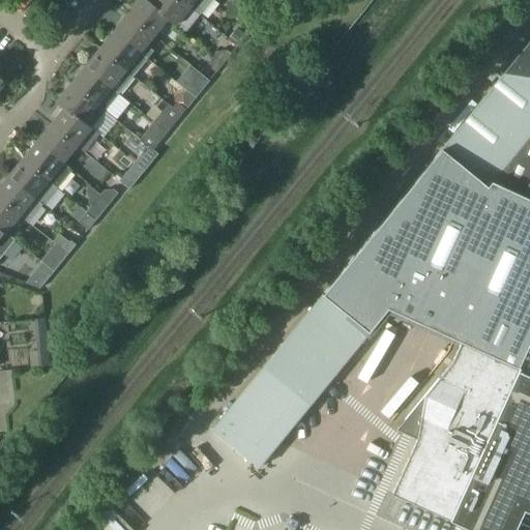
[(174,26),(174,25),(142,0),(140,0),(126,17),(152,37),(166,20),(174,26)]
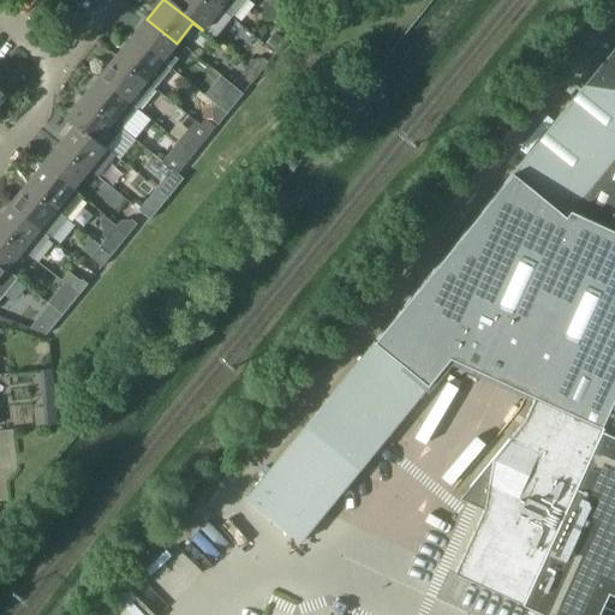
[(214,39),(230,19),(204,0),(175,0),(173,4),(168,0),(165,0),(202,29),(214,39)]
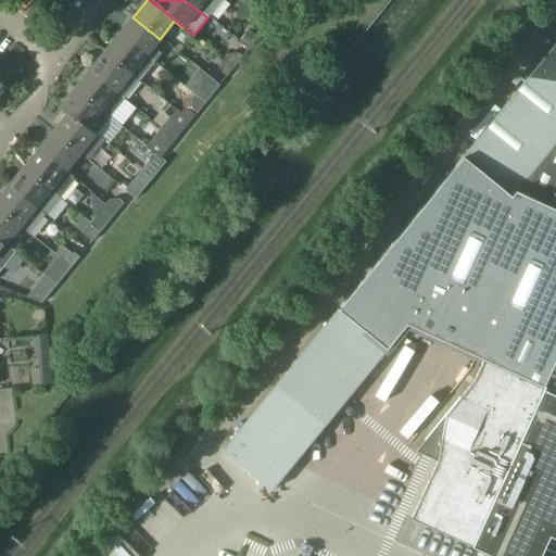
[(185,0),(207,17),(220,0),(185,0)]
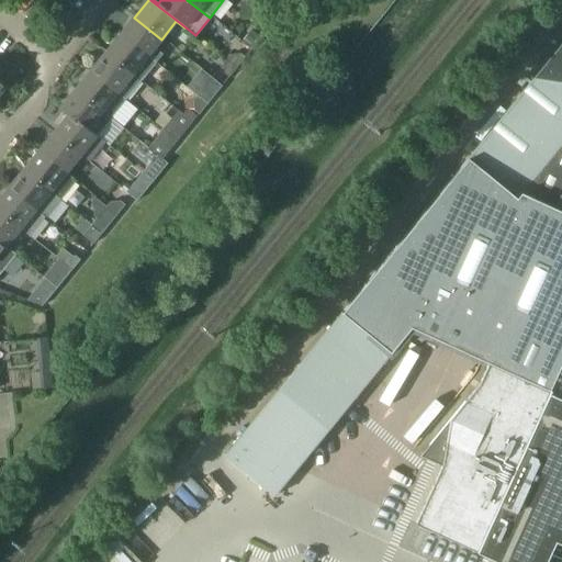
[(134,18),(119,36),(154,64),(156,62),(163,54),(155,47),(161,40),(134,18)]
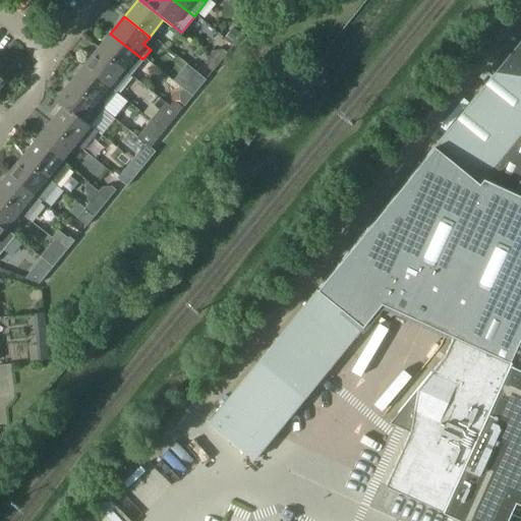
[(520,520),(520,30),(221,409),(254,460),(383,304),(454,337),(398,414),(413,421),(386,486),(461,520),(520,520)]
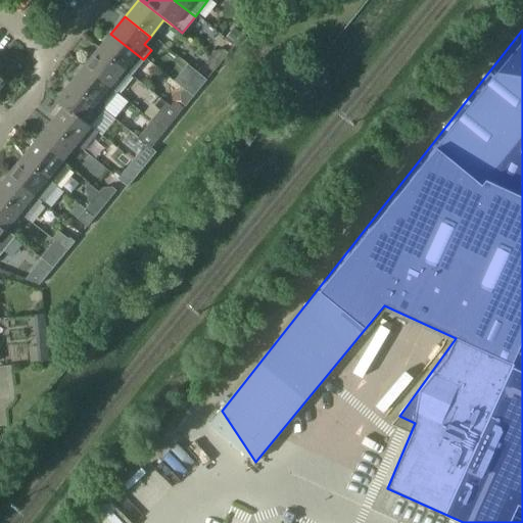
[(130,76),(143,59),(110,34),(97,50),(130,76)]
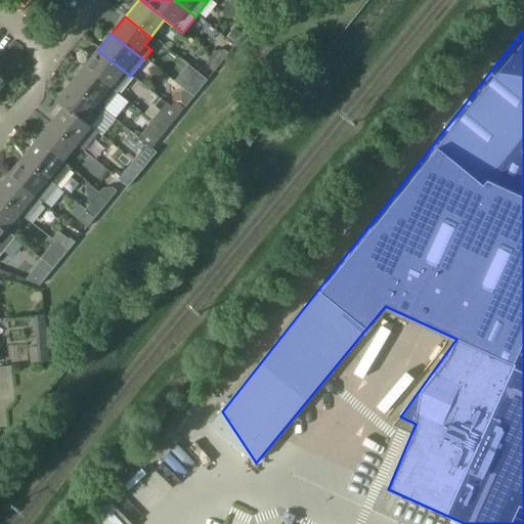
[(210,55),(220,63),(228,52),(224,49),(214,50),(210,55)]
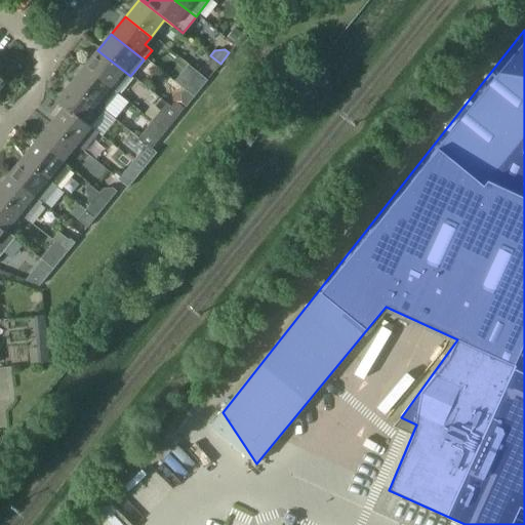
[(116,93),(130,76),(97,50),(83,68),(116,93)]
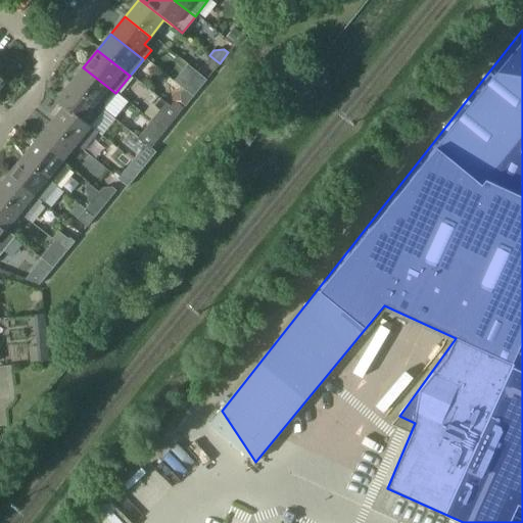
[(212,72),(220,63),(209,55),(207,58),(208,68),(212,72)]
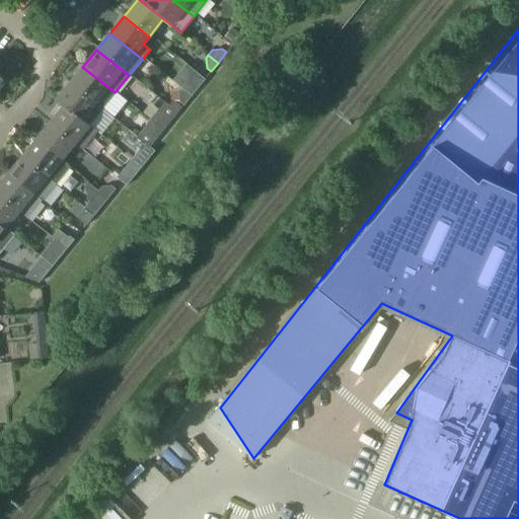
[(101,109),(115,92),(82,67),(69,83),(101,109)]
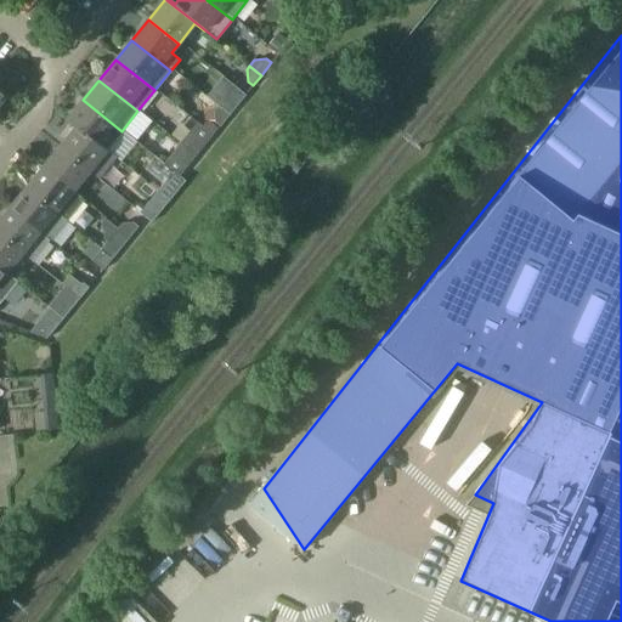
[(107,150),(122,131),(83,100),(66,120),(114,158),(116,157),(107,150)]
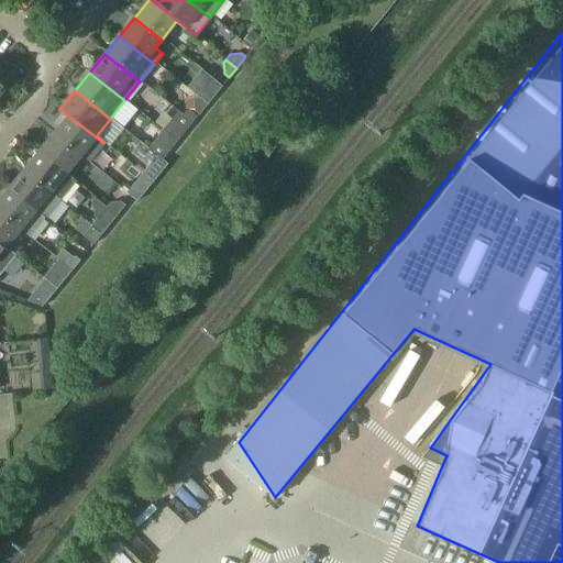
[(195,97),(206,106),(216,94),(211,90),(200,91),(195,97)]
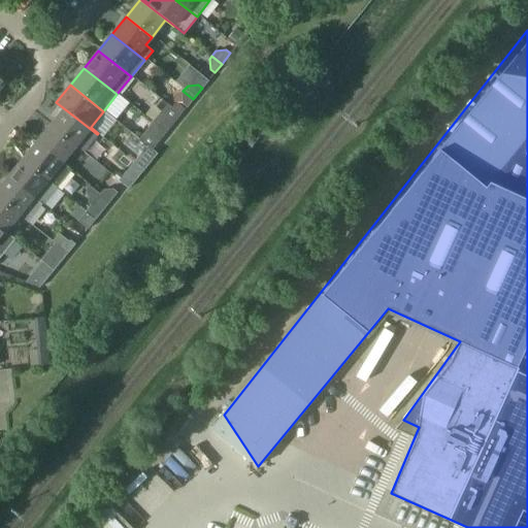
[(187,107),(193,99),(183,91),(182,94),(183,103),(187,107)]
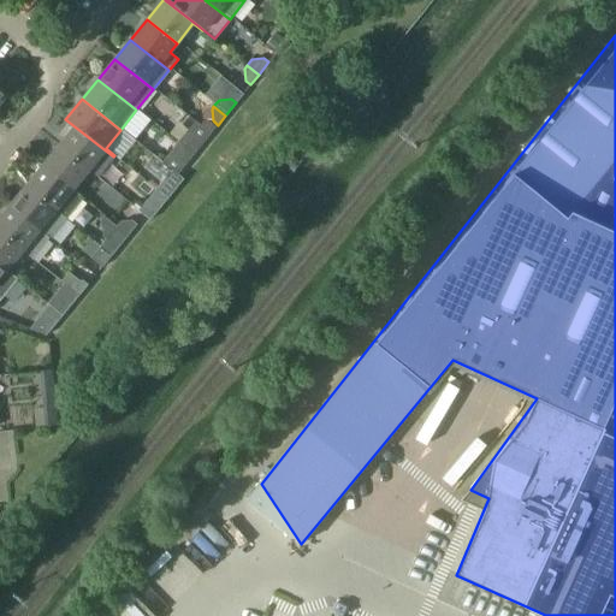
[(98,177),(113,157),(65,119),(73,126),(58,146),(88,170),(98,177)]
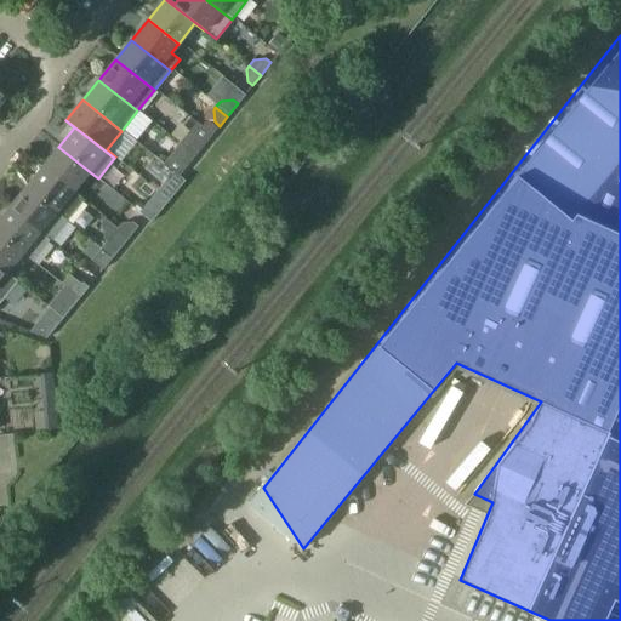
[(188,131),(178,143),(194,157),(205,144),(188,131)]
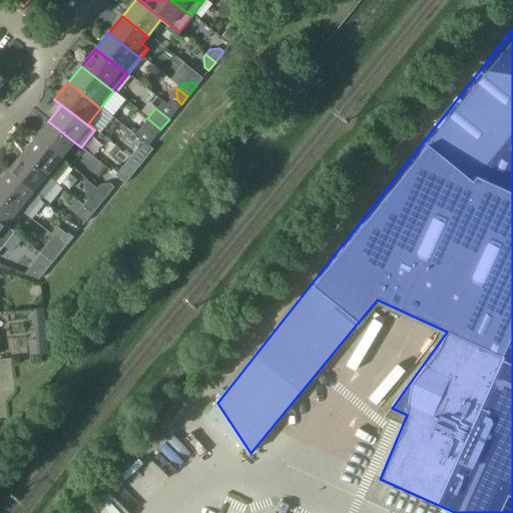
[(133,135),(141,142),(147,146),(153,137),(160,129),(147,118),(133,135)]
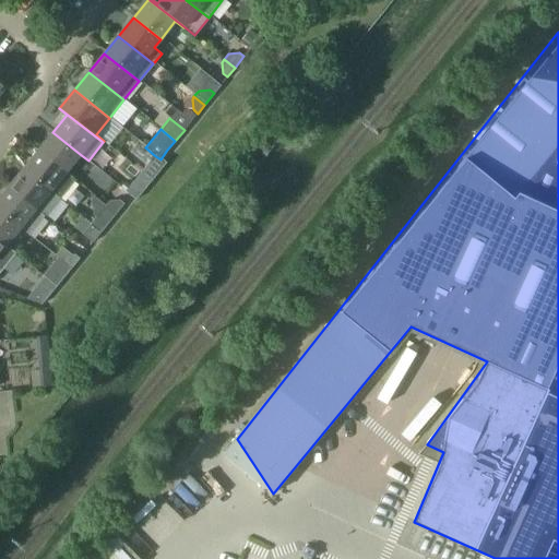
[(66,171),(80,154),(52,132),(38,150),(66,171)]
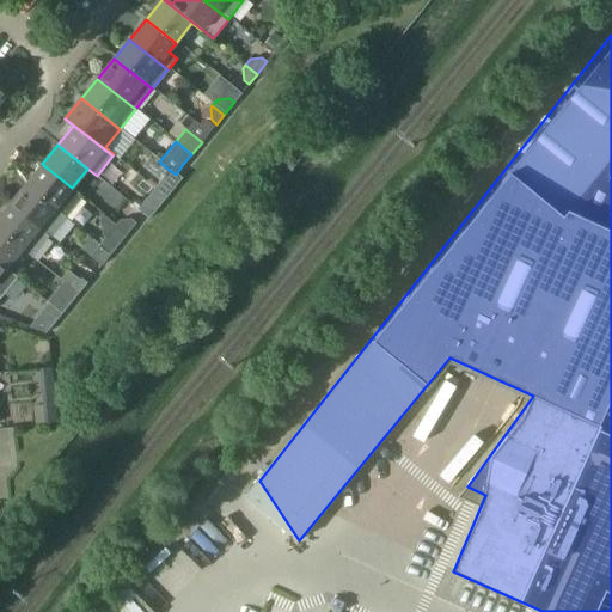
[(81,196),(72,188),(42,164),(25,183),(66,215),(81,196)]
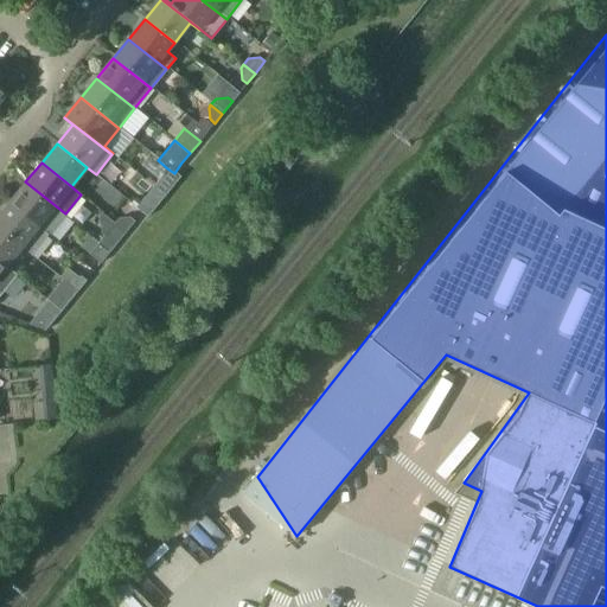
[(157,183),(153,187),(164,197),(179,178),(174,173),(167,168),(157,183)]
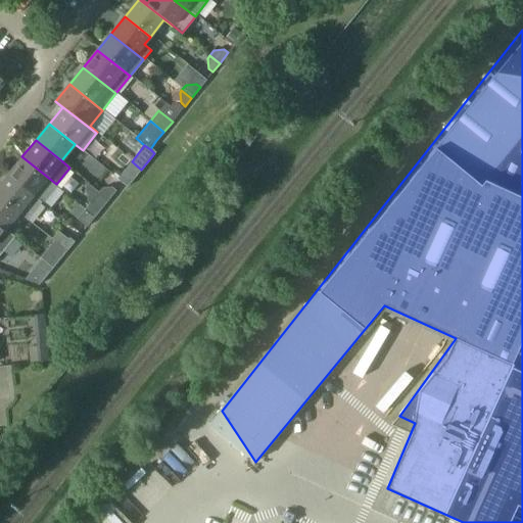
[(42,201),(56,184),(21,156),(7,175),(42,201)]
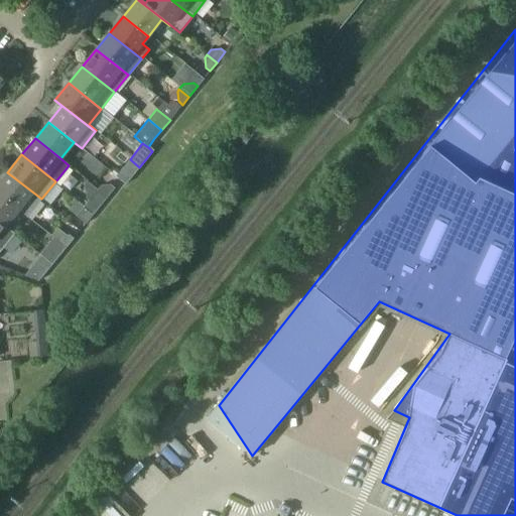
[(132,176),(139,167),(130,159),(127,163),(127,173),(132,176)]
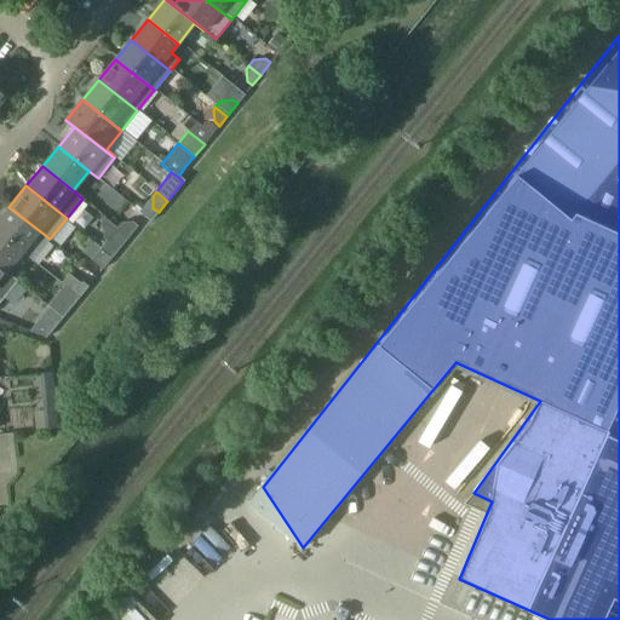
[(32,260),(50,239),(9,207),(0,217),(0,234),(22,252),(32,260)]
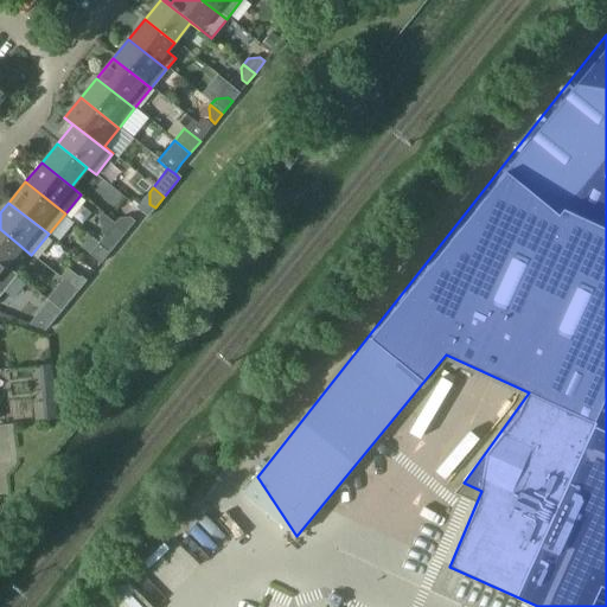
[(119,218),(115,222),(127,231),(135,221),(129,217),(119,218)]
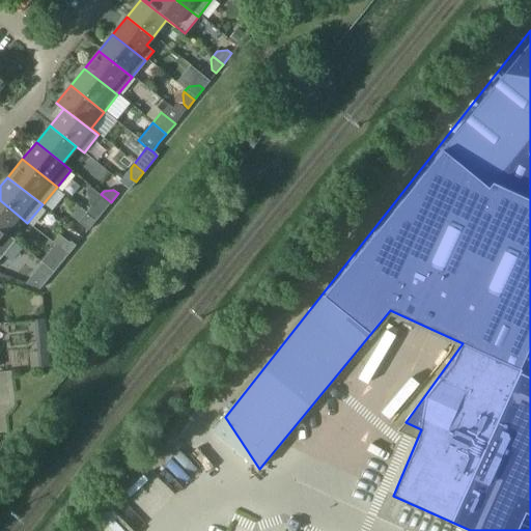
[(86,212),(96,219),(111,202),(101,194),(86,212)]
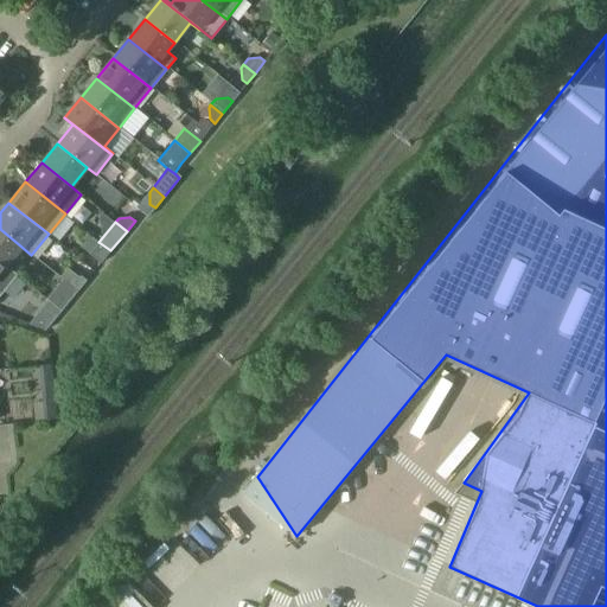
[(0,263),(5,268),(21,247),(0,229),(0,263)]
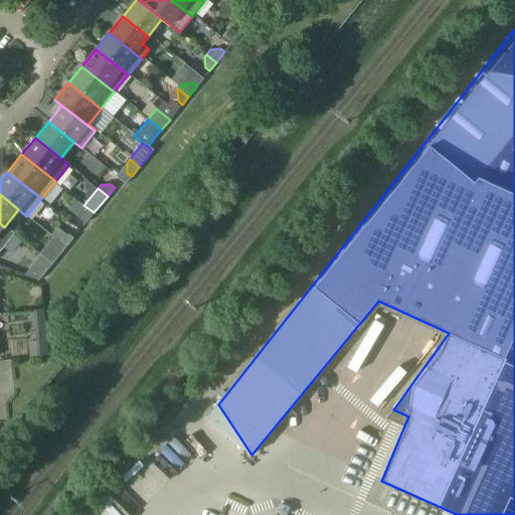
[(80,219),(86,222),(94,212),(83,205),(78,211),(80,219)]
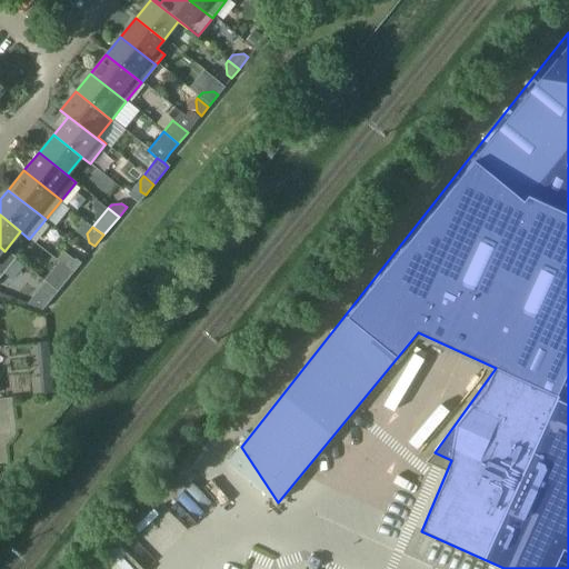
[(0,279),(16,260),(5,251),(0,247),(0,279)]
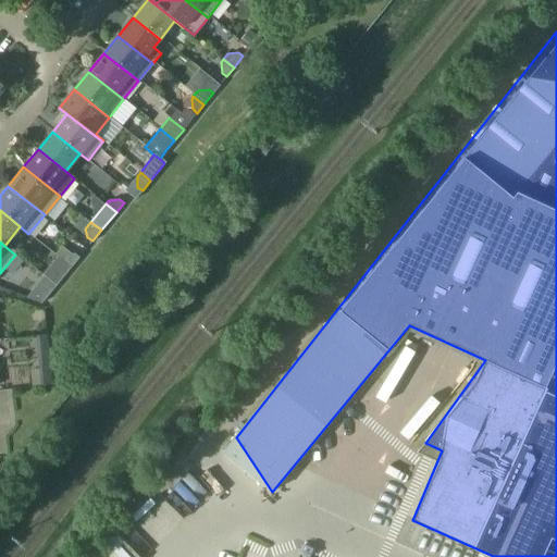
[(75,254),(70,254),(60,246),(53,255),(60,259),(71,268),(79,257),(75,254)]
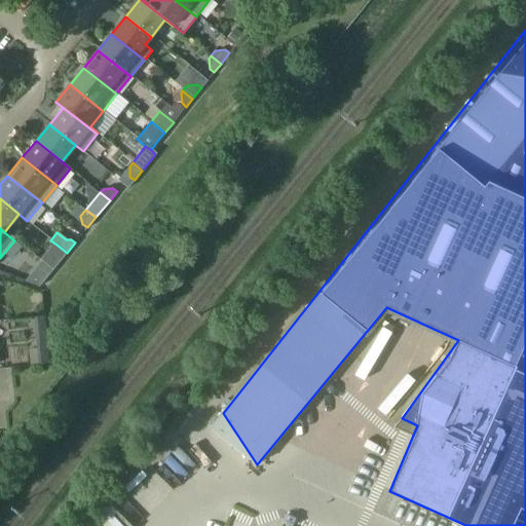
[(60,262),(67,253),(57,245),(54,249),(54,258),(60,262)]
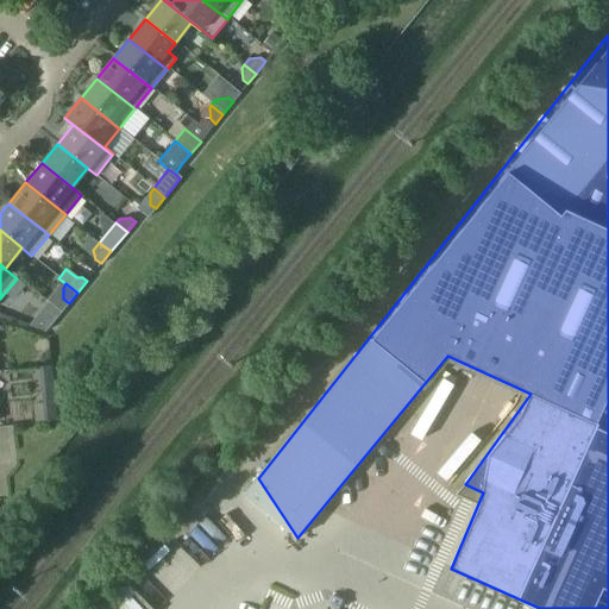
[(44,333),(46,330),(52,322),(37,316),(30,324),(27,327),(44,333)]
